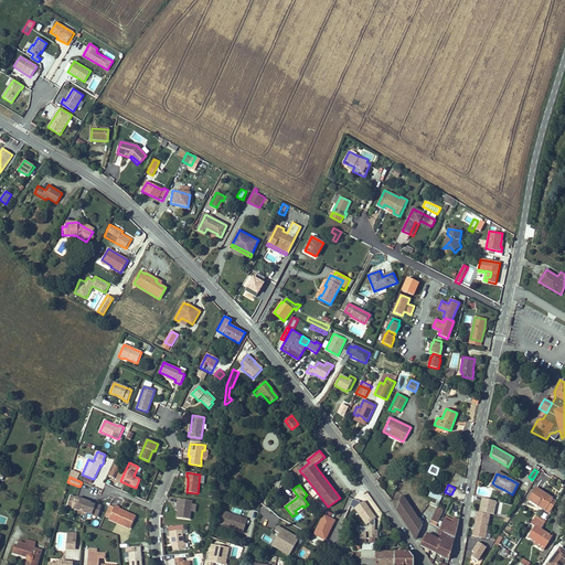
[(529,500),(535,504),(536,502),(545,509),(546,510),(553,500),(535,488),(529,500)]
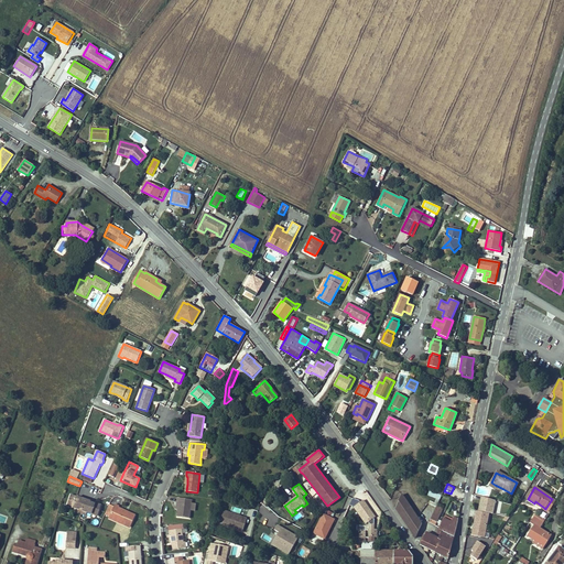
[(78,509),(83,511),(86,500),(71,495),(67,506),(78,509)]
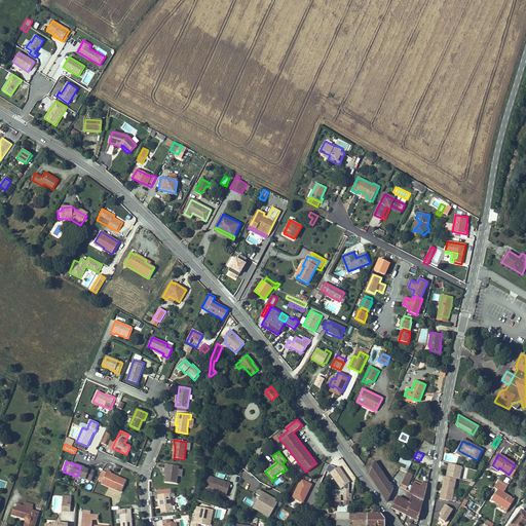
[(375,461),(369,474),(387,501),(393,489),(375,461)]
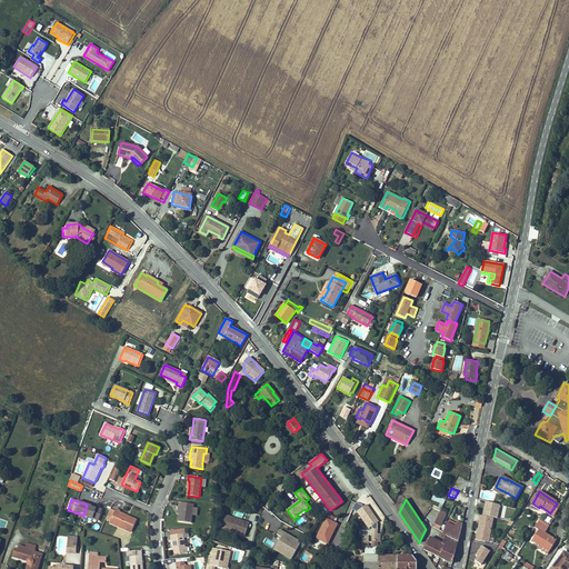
[(486,501),(482,515),(497,518),(500,505),(486,501)]
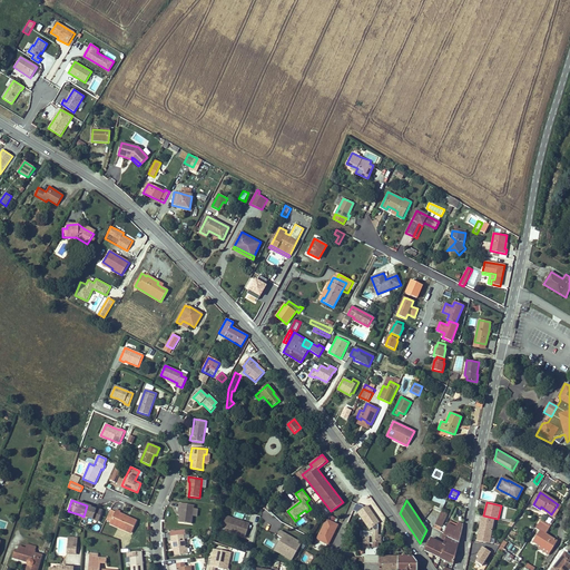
[(194,509),(194,505),(179,503),(179,508),(182,508),(180,516),(179,514),(178,522),(192,524),(193,516),(194,509)]
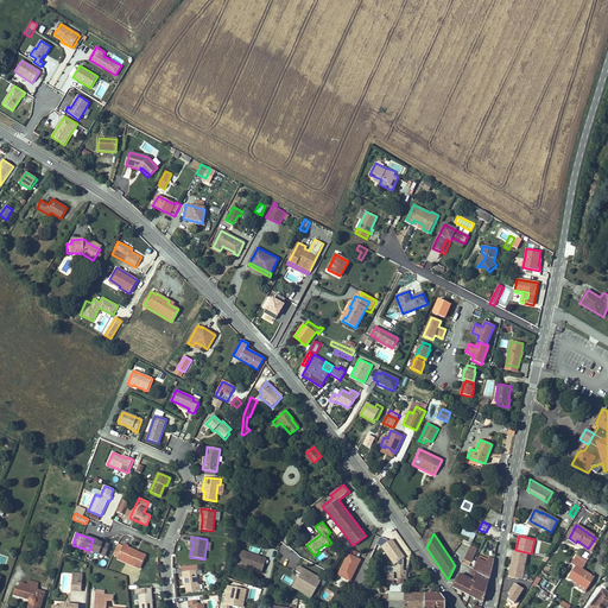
[(405,556),(392,538),(381,546),(393,564),(405,556)]
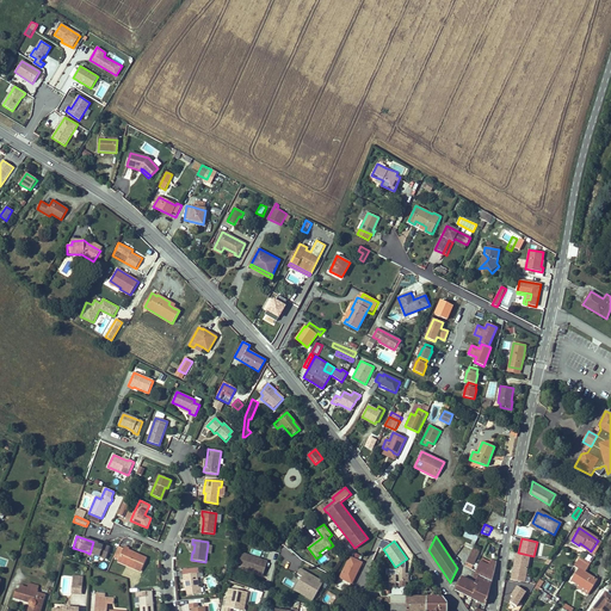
[(591,551),(596,553),(602,542),(598,541),(591,551)]
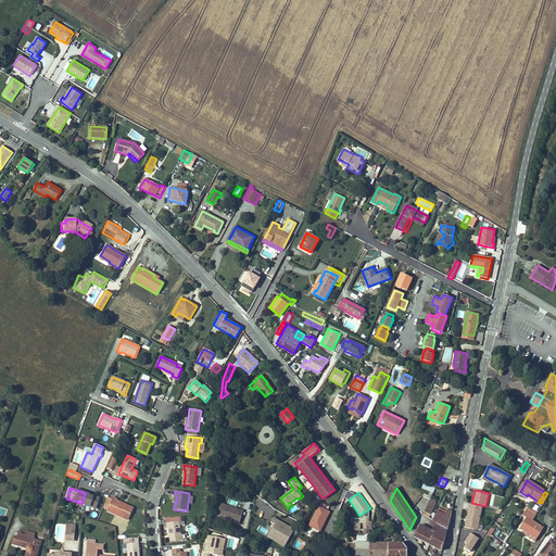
[(85,493),(81,504),(86,505),(96,508),(100,498),(85,493)]
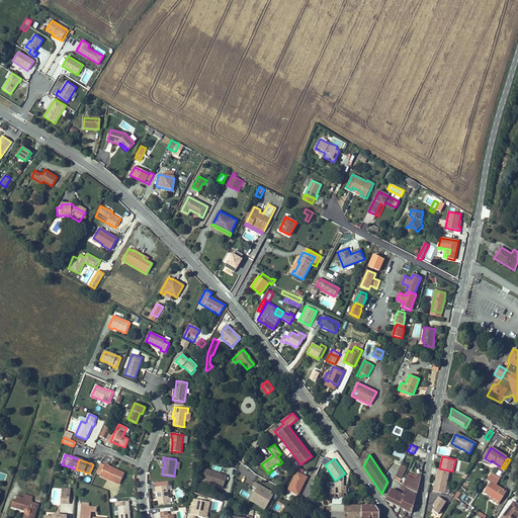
[(100,463),(96,472),(100,473),(100,476),(115,483),(117,480),(121,481),(124,473),(117,469),(116,472),(108,468),(109,466),(109,465),(105,463),(104,465),(100,463)]
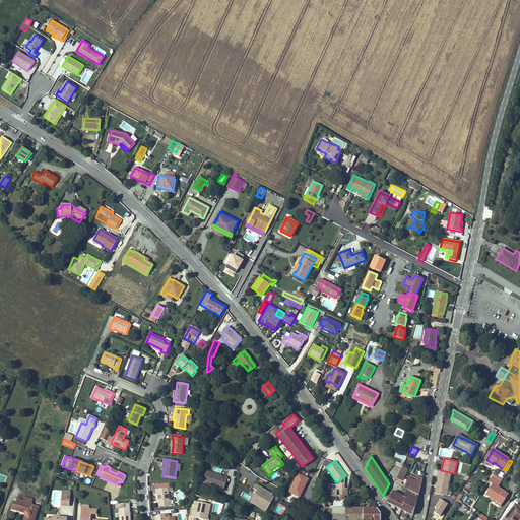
[(397,478),(402,481),(408,469),(402,467),(397,478)]
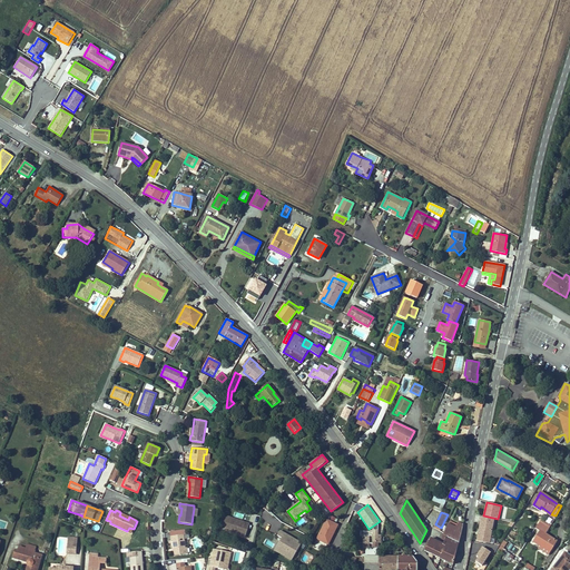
[(249,524),(223,516),(219,528),(245,537),(249,524)]
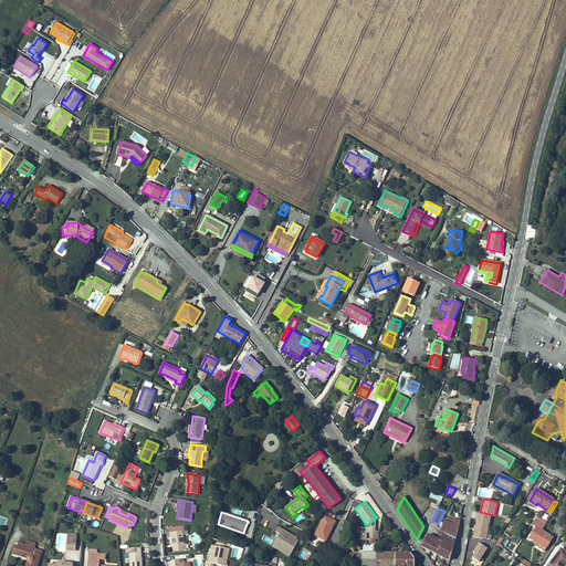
[(479,513),(474,537),(485,540),(490,540),(491,535),(486,535),(491,515),(479,513)]
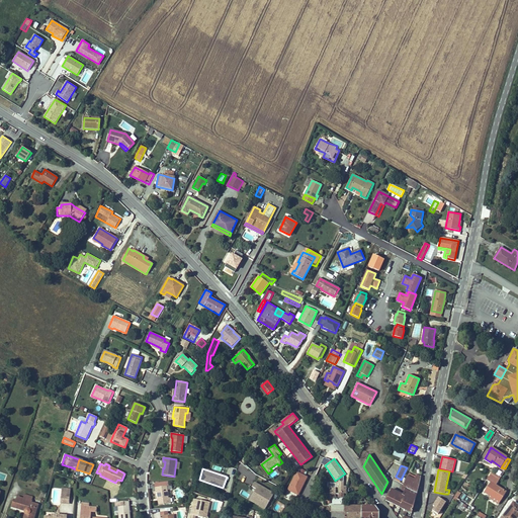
[(287,490),(298,496),(308,476),(296,470),(287,490)]
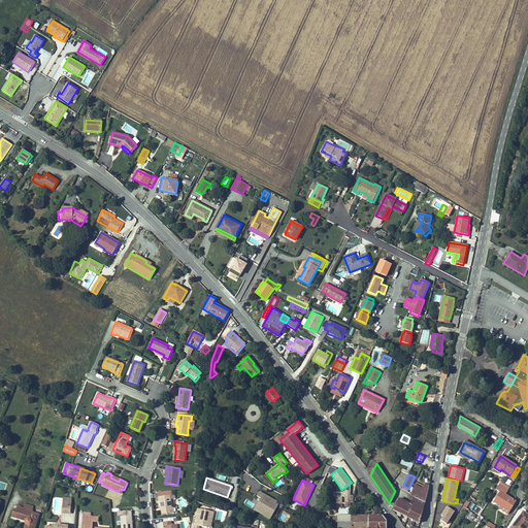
[(420,523),(429,484),(425,482),(423,486),(422,488),(416,485),(408,500),(411,501),(410,503),(399,498),(393,510),(413,520),(410,525),(414,526),(416,521),(420,523)]
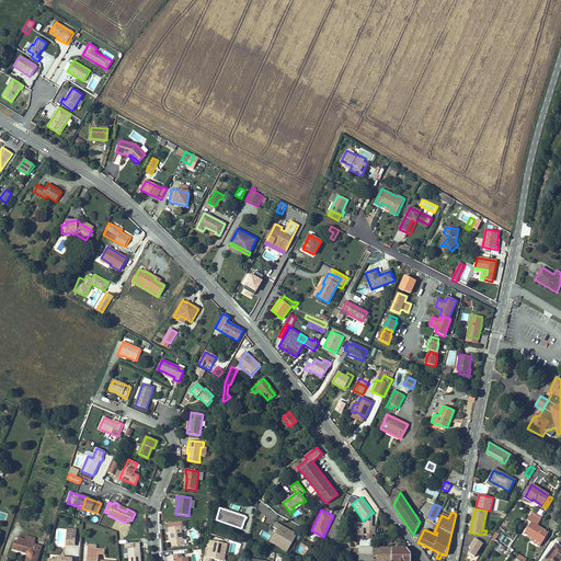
[(540,519),(531,514),(528,519),(531,522),(537,525),(540,519)]
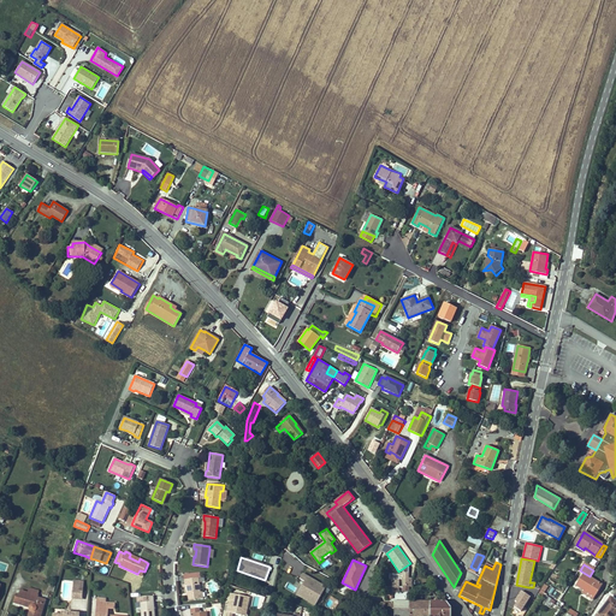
[(584,573),(575,586),(585,591),(586,590),(596,596),(602,585),(590,576),(584,573)]
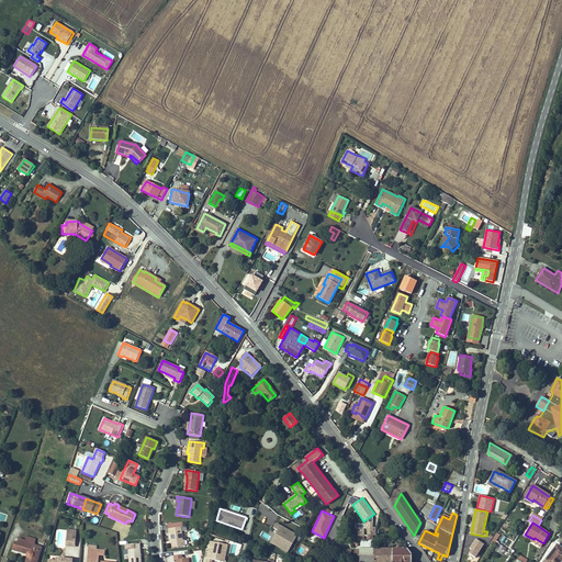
[(298,536),(277,524),(273,528),(278,530),(271,542),(288,552),(298,536)]
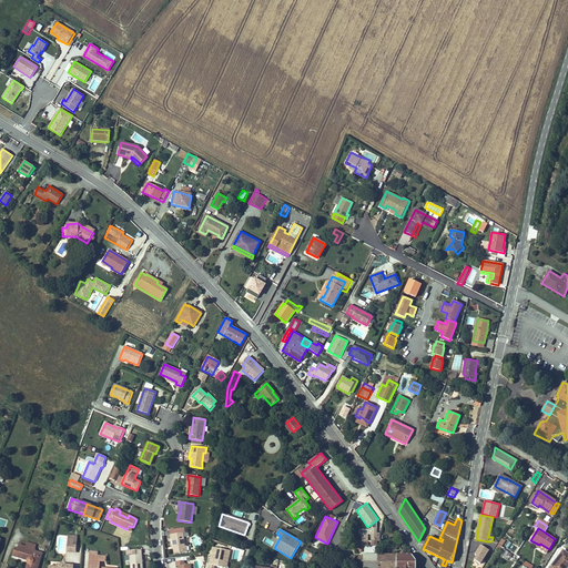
[(172,539),(174,554),(185,551),(185,546),(183,533),(170,535),(171,539),(172,539)]
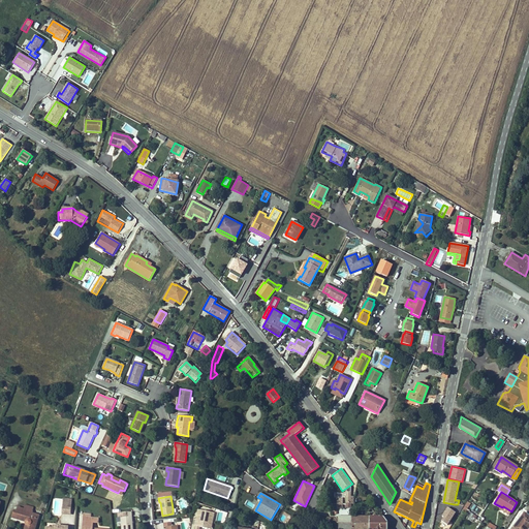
[(469,509),(478,515),(481,508),(472,503),(469,509)]
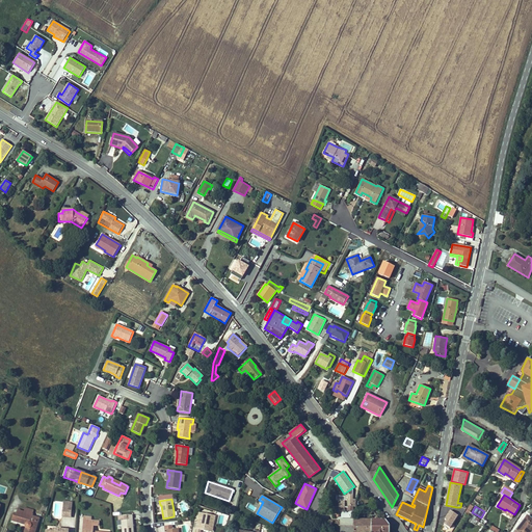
[(461,509),(451,507),(450,511),(445,520),(446,521),(444,525),(449,528),(457,515),(461,509)]
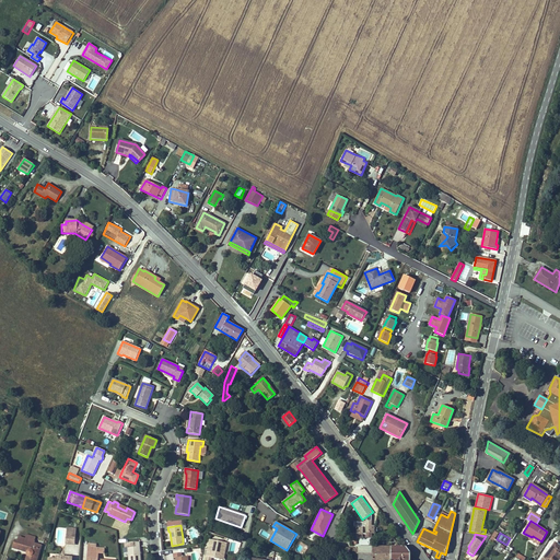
[(66,544),(74,545),(76,536),(67,535),(66,544)]
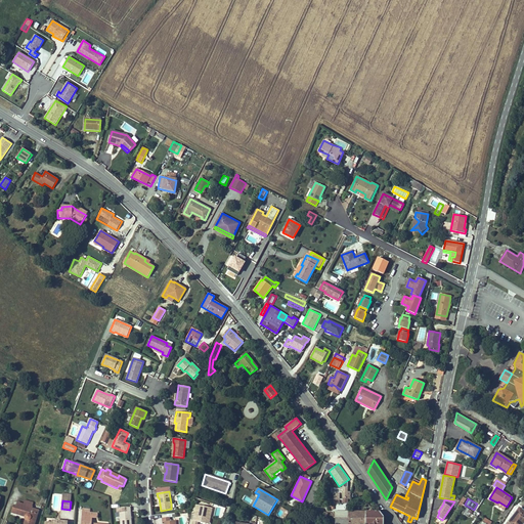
[(34,523),(39,511),(32,509),(34,504),(25,501),(24,505),(17,503),(16,507),(14,506),(12,513),(26,517),(25,518),(26,519),(26,520),(28,520),(26,523),(34,523)]
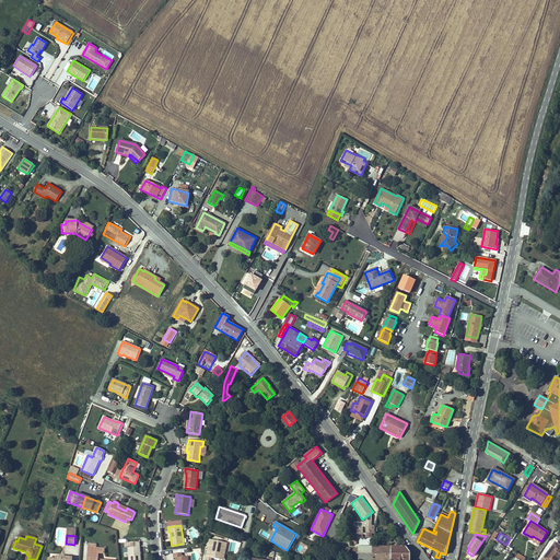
[(210,539),(206,559),(210,559),(211,558),(220,559),(222,551),(225,551),(226,543),(210,539)]
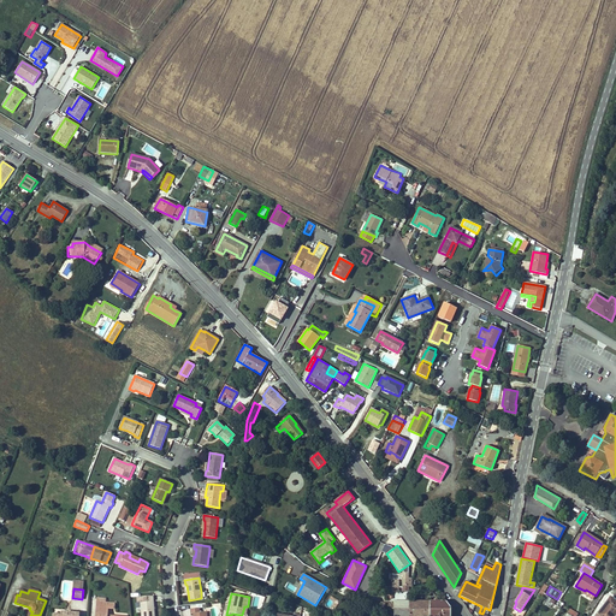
[(385,609),(385,603),(375,603),(359,594),(356,599),(375,609),(385,609)]
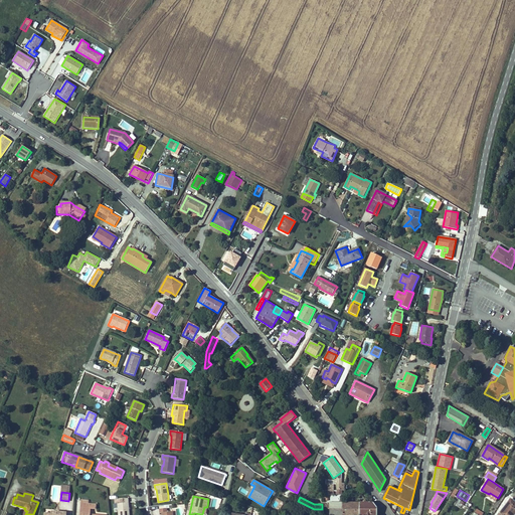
[(129,514),(128,498),(115,499),(116,503),(118,503),(118,514),(129,514)]
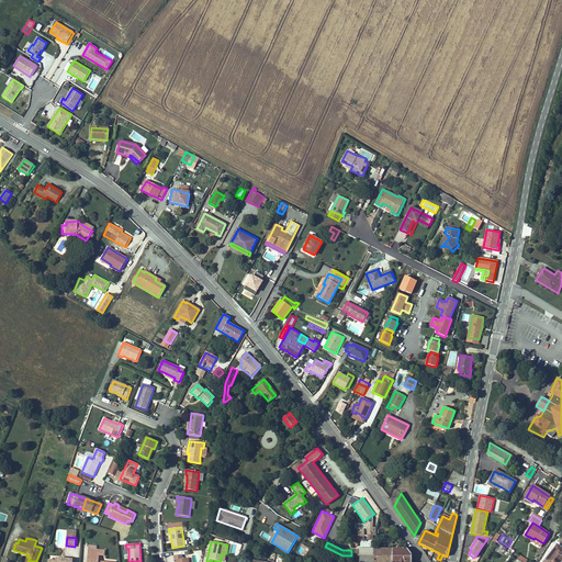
[(561,548),(557,544),(542,561),(561,561),(561,548)]
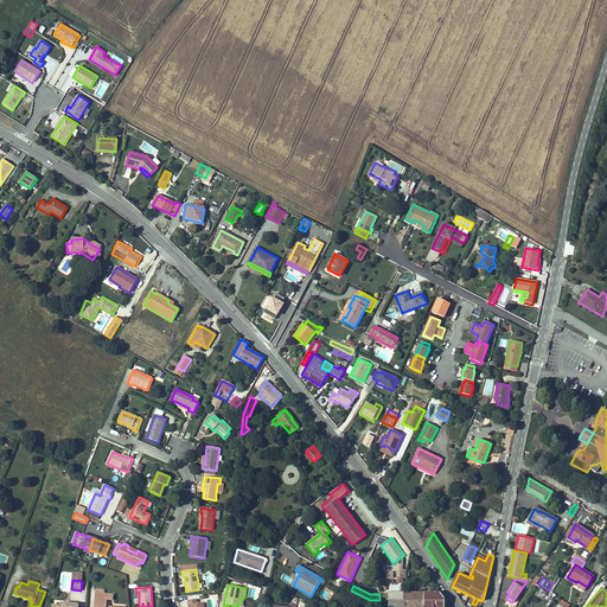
[(107,600),(107,594),(103,594),(103,590),(96,589),(95,605),(97,605),(96,606),(108,606),(106,606),(107,600)]
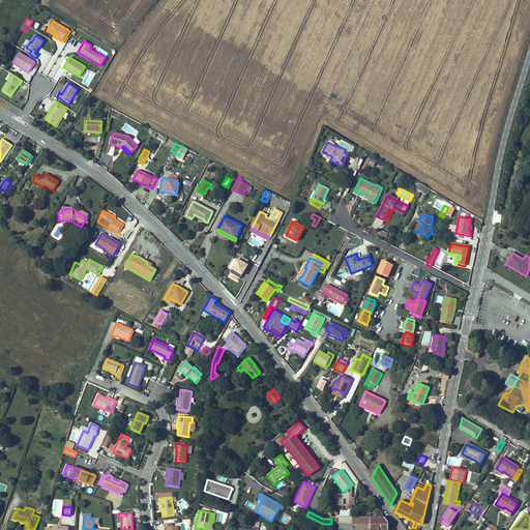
[(339,524),(339,529),(392,529),(384,518),(339,518),(339,519),(339,524)]
